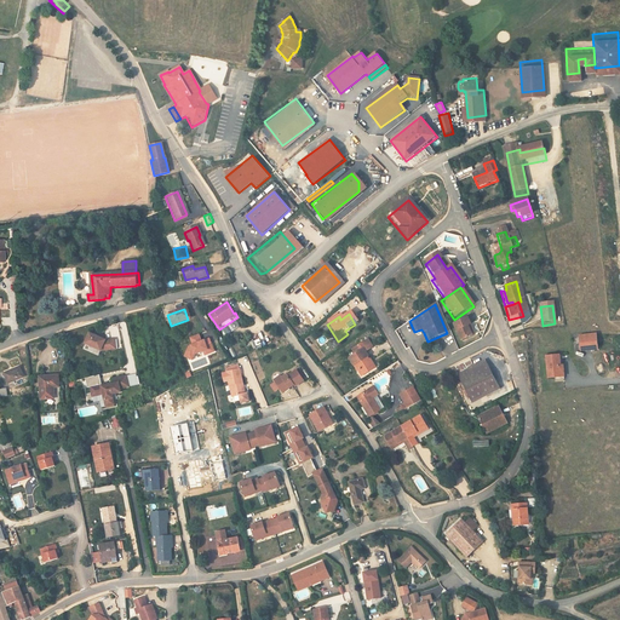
[(452,328),(459,344),(472,338),(465,322),(452,328)]
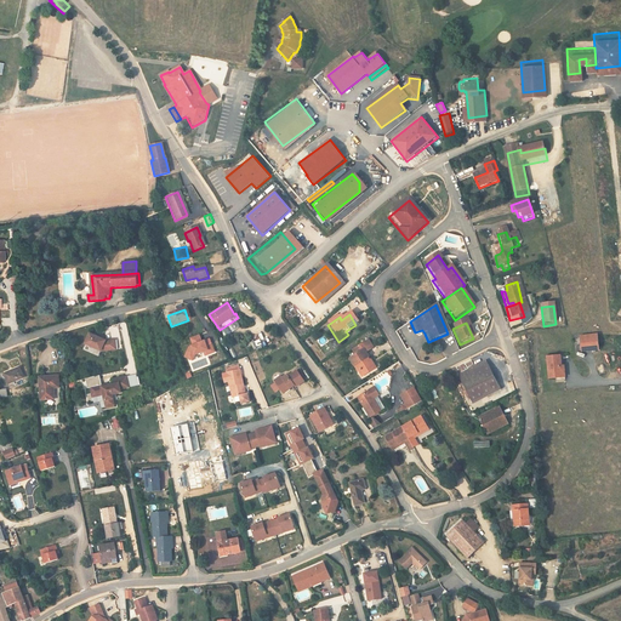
[(89,332),(85,343),(101,349),(115,348),(114,339),(106,340),(89,332)]
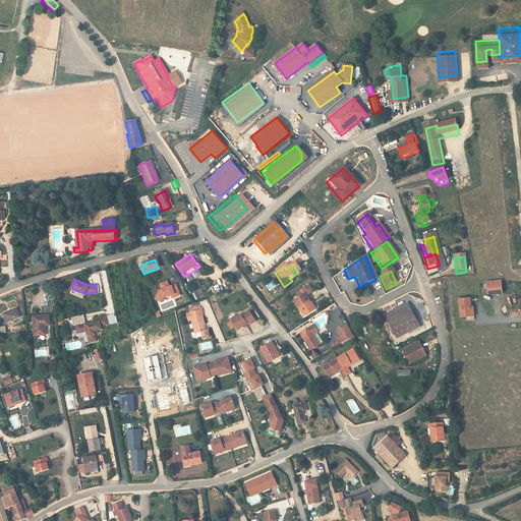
[(485,286),(487,298),(502,297),(500,284),(485,286)]
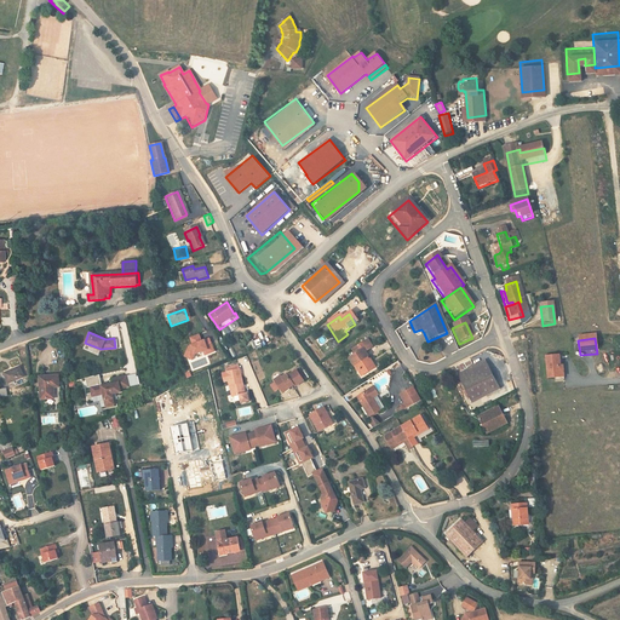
[(351,368),(355,374),(359,373),(361,378),(373,371),(369,365),(367,366),(363,361),(365,360),(362,355),(369,351),(365,343),(349,352),(352,357),(346,361),(350,369),(351,368)]
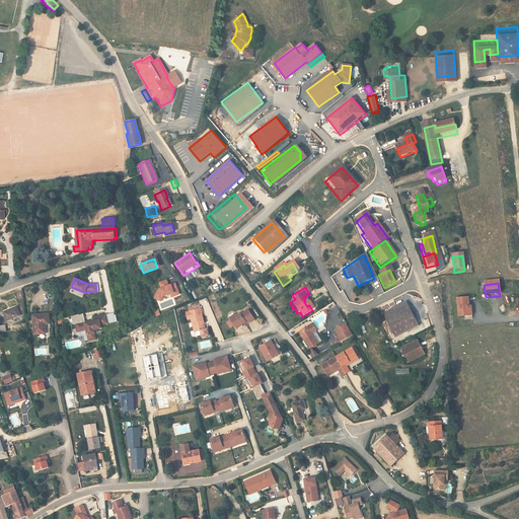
[(457,318),(467,318),(466,309),(467,309),(467,300),(455,301),(457,318)]
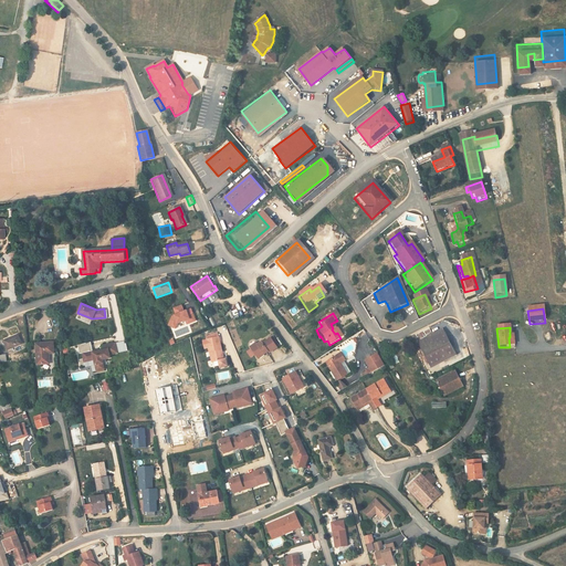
[(416,345),(417,349),(442,337),(440,333),(416,345)]
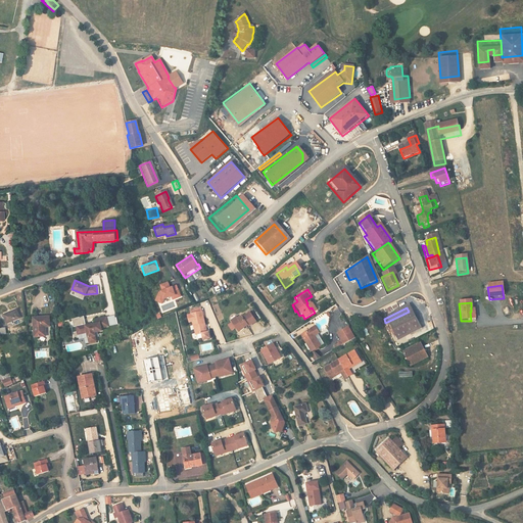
[(3,314),(6,322),(18,318),(16,308),(3,314)]
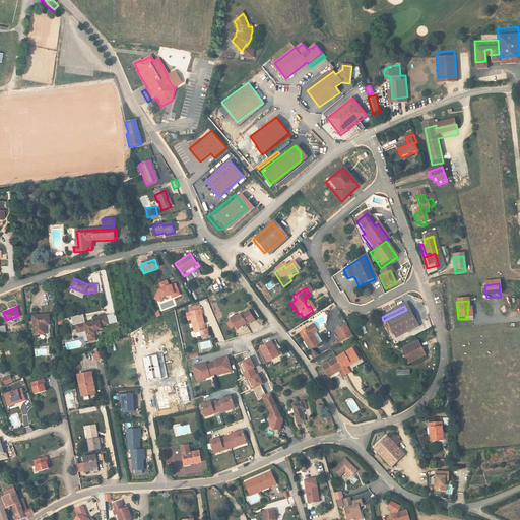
[(188,316),(191,316),(190,322),(191,324),(194,330),(200,330),(200,336),(206,336),(205,329),(203,329),(203,319),(200,319),(200,311),(191,310),(191,308),(188,308),(188,316)]
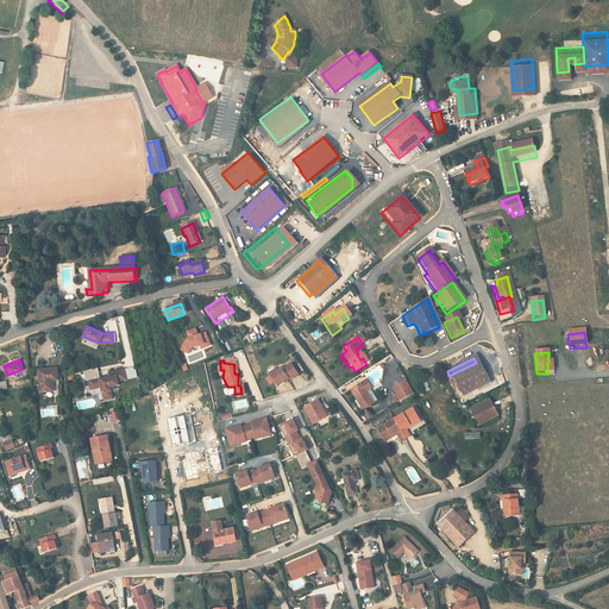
[(297,372),(290,363),(290,362),(281,368),(281,366),(276,370),(275,368),(269,372),(277,384),(288,377),(289,380),(297,372)]
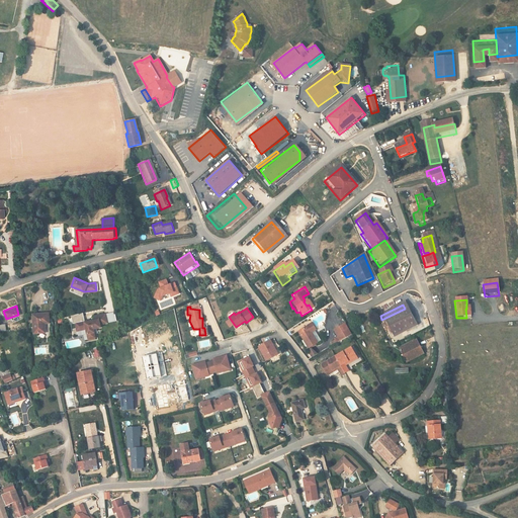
[(415,329),(405,309),(381,320),(393,340),(415,329)]
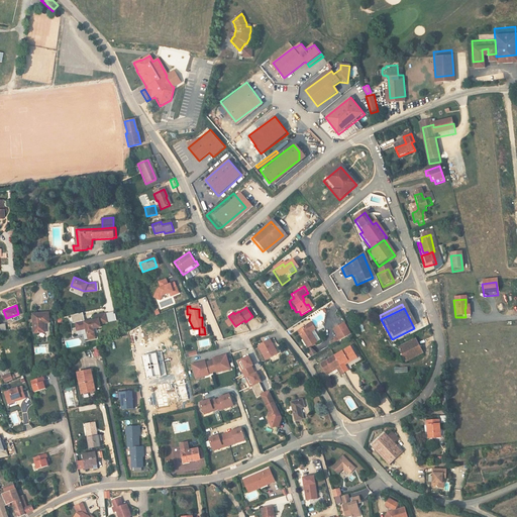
[(84,319),(75,322),(77,330),(86,327),(89,337),(95,335),(93,327),(100,325),(99,322),(107,320),(104,311),(94,314),(95,318),(87,320),(84,321),(84,319)]
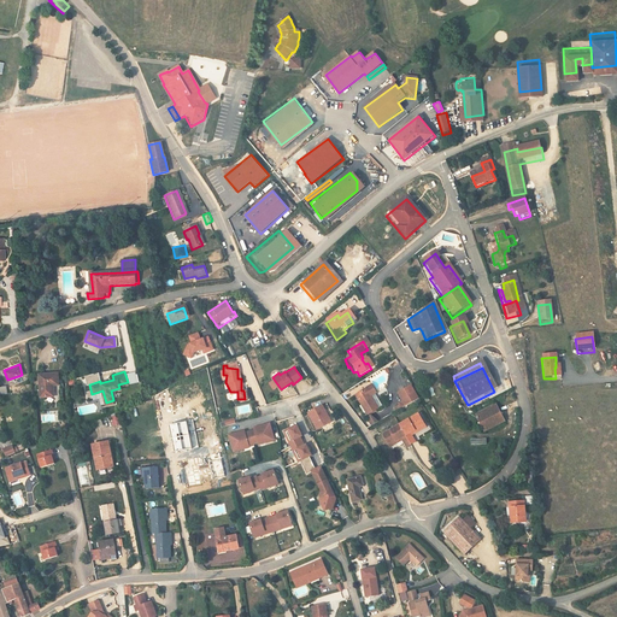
[(39,375),(40,398),(52,397),(51,387),(58,386),(58,374),(39,375)]
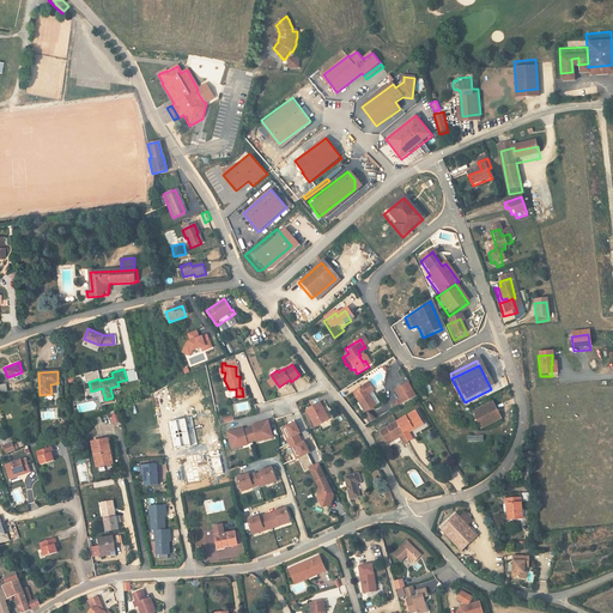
[(372,408),(365,396),(370,393),(366,386),(350,395),(362,416),(372,408)]
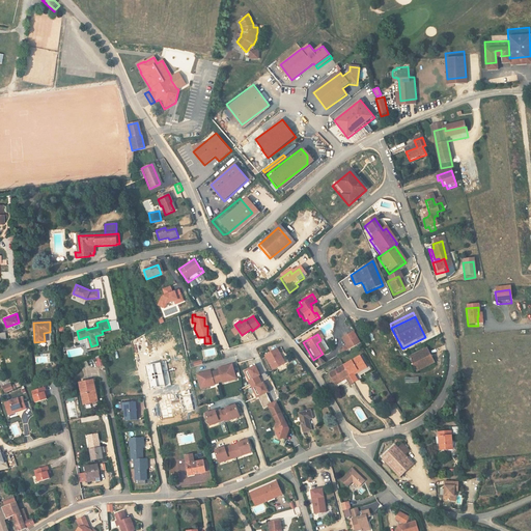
[(340,352),(341,355),(357,346),(351,335),(340,341),(343,347),(339,350),(340,352)]
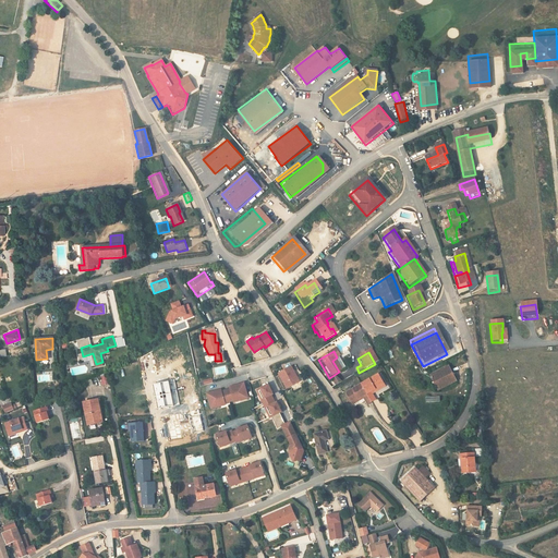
[(278,373),(287,389),(301,383),(292,365),(278,373)]
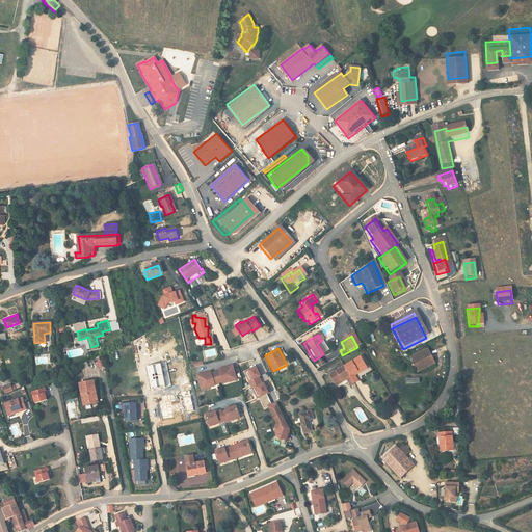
[(407,362),(415,376),(432,368),(425,353),(407,362)]
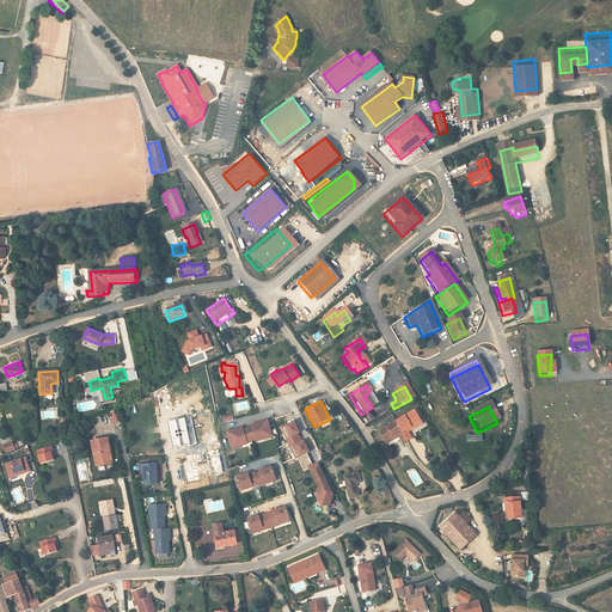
[(368,423),(375,418),(369,410),(363,415),(368,423)]
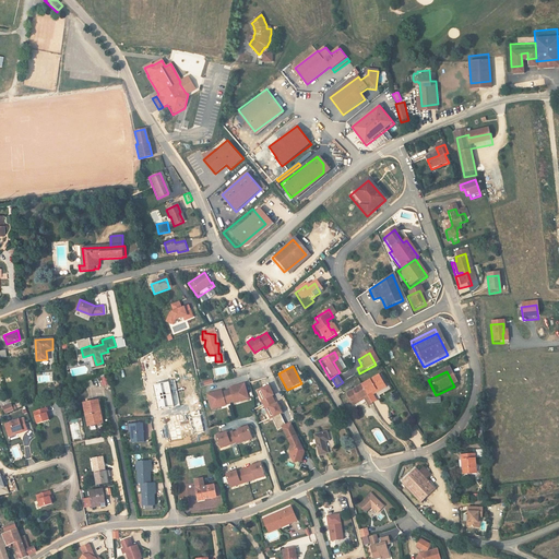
[(100,377),(103,387),(109,385),(107,376),(100,377)]
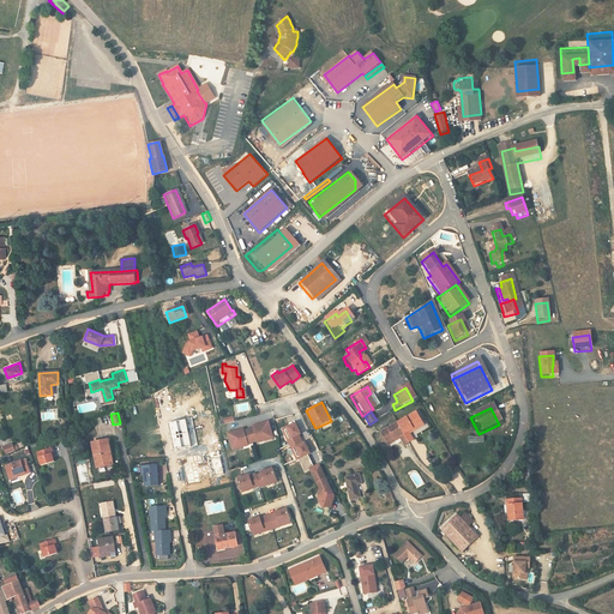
[(190,416),(185,417),(191,445),(196,444),(190,416)]
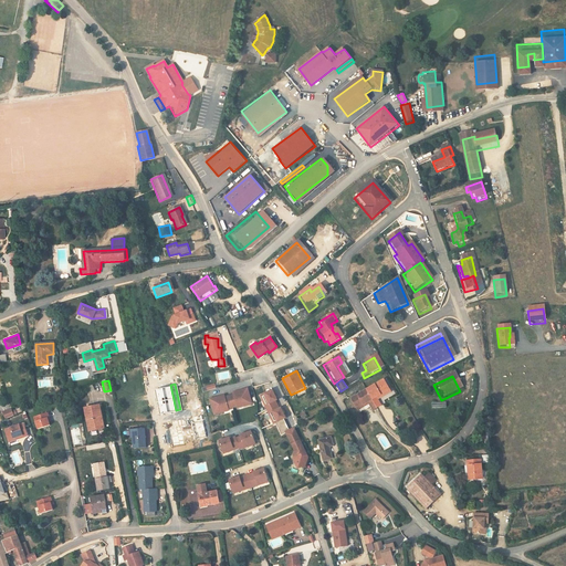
[(380,384),(364,394),(374,412),(378,410),(374,404),(371,400),(386,392),(380,384)]
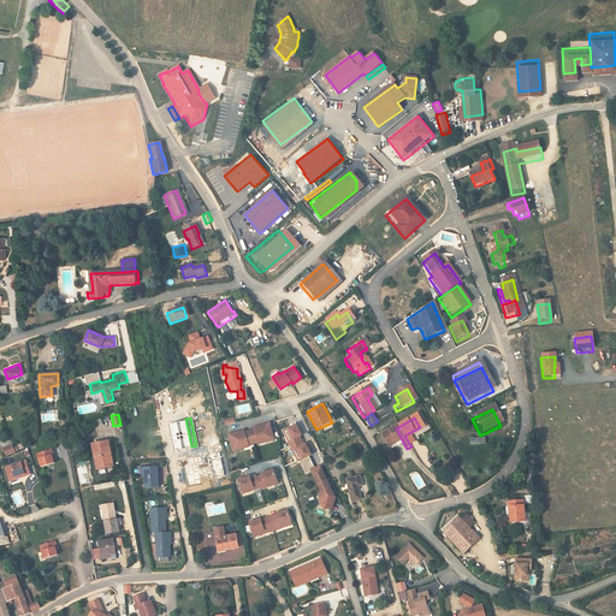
[(191,446),(185,419),(167,422),(173,450),(191,446)]
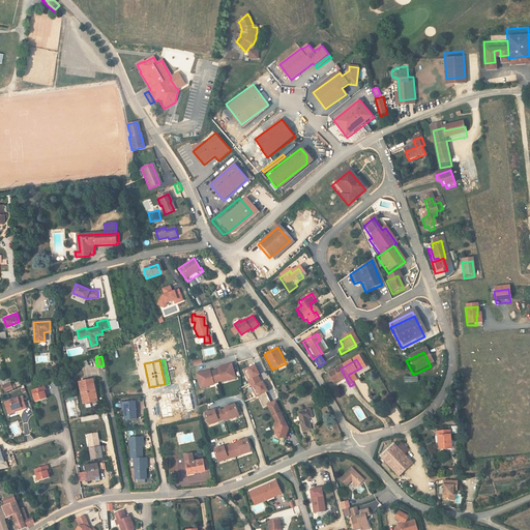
[(195,375),(200,388),(208,386),(207,384),(212,383),(211,381),(219,379),(221,380),(226,379),(226,380),(234,378),(230,363),(216,367),(217,370),(209,373),(208,371),(195,375)]
